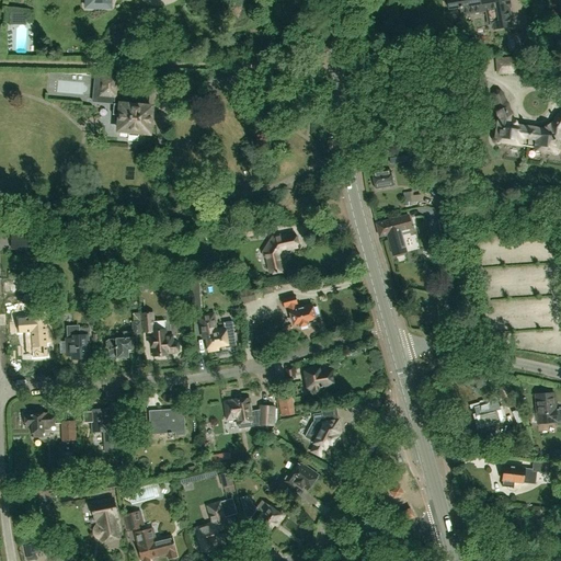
[(460,8),(461,15),(487,11),(489,26),(493,25),(494,30),(512,27),(508,8),(511,8),(510,0),(446,0),(448,10),(460,8)]
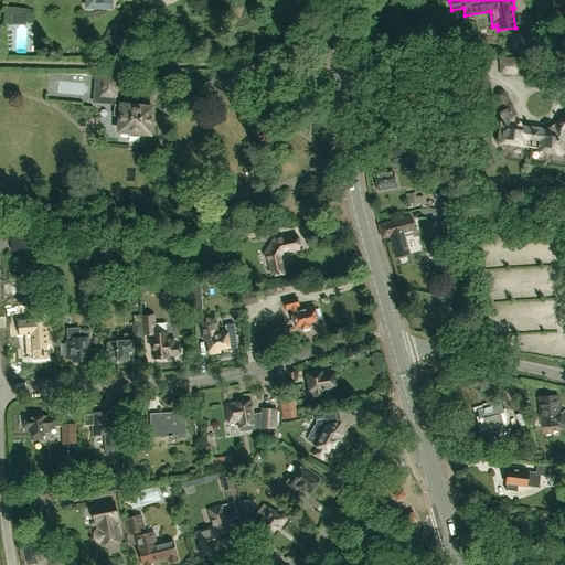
[(7,13),(7,19),(10,19),(10,24),(25,25),(25,19),(25,12),(10,12),(10,13),(7,13)]
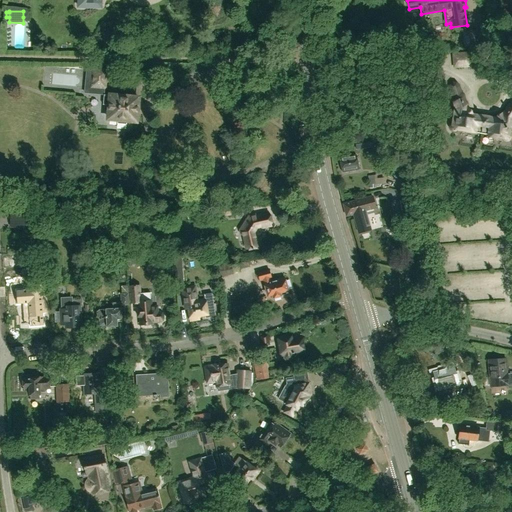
[(485,29),(468,32),(469,35),(464,36),(466,45),(470,44),(470,46),(487,43),(485,29)]
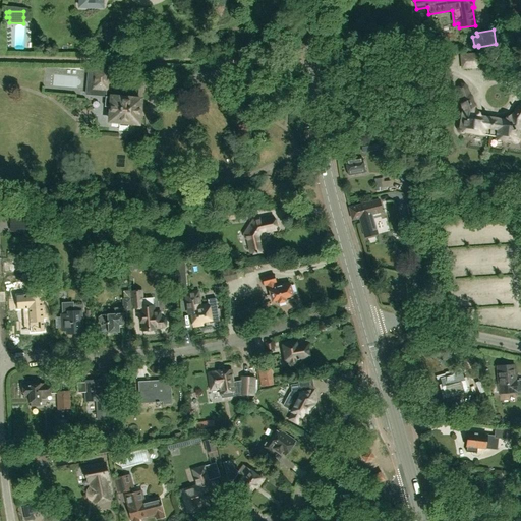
[(477,55),(461,56),(462,69),(478,68),(477,55)]
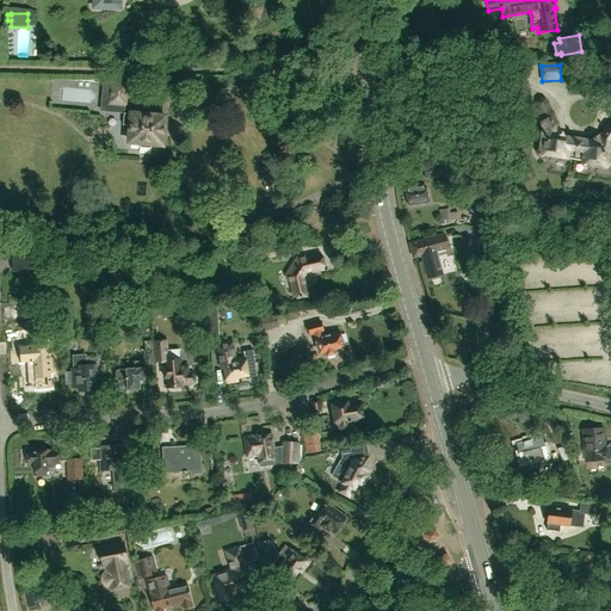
[(110,81),(107,105),(127,106),(129,84),(110,81)]
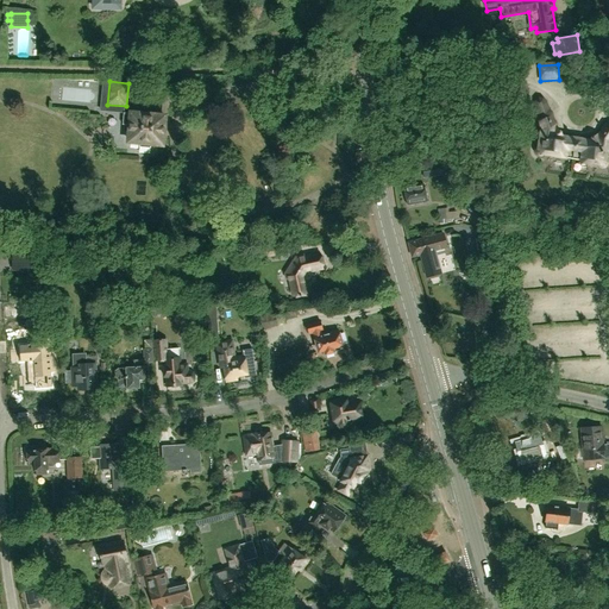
[(572,158),(576,138),(570,137),(569,138),(559,137),(559,135),(557,131),(554,131),(556,130),(551,114),(548,113),(545,104),(544,101),(537,104),(535,106),(539,115),(537,118),(538,119),(539,121),(541,127),(541,129),(539,130),(538,133),(540,137),(539,146),(538,148),(535,149),(534,150),(535,152),(535,154),(538,156),(540,156),(542,156),(544,154),(572,158)]
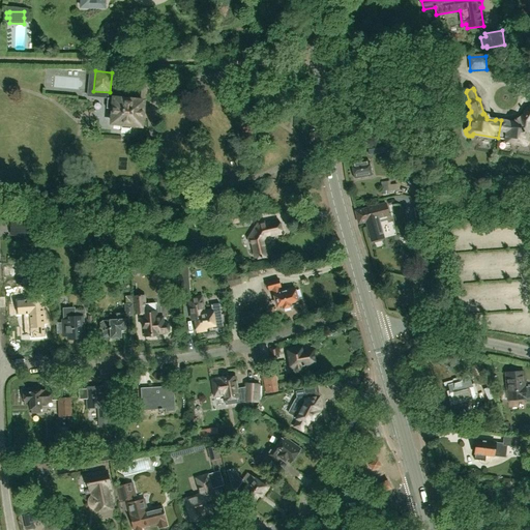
[(141,125),(143,102),(115,99),(108,98),(107,109),(114,109),(113,113),(111,115),(111,118),(113,120),(113,123),(121,123),(121,128),(131,129),(131,124),(141,125)]
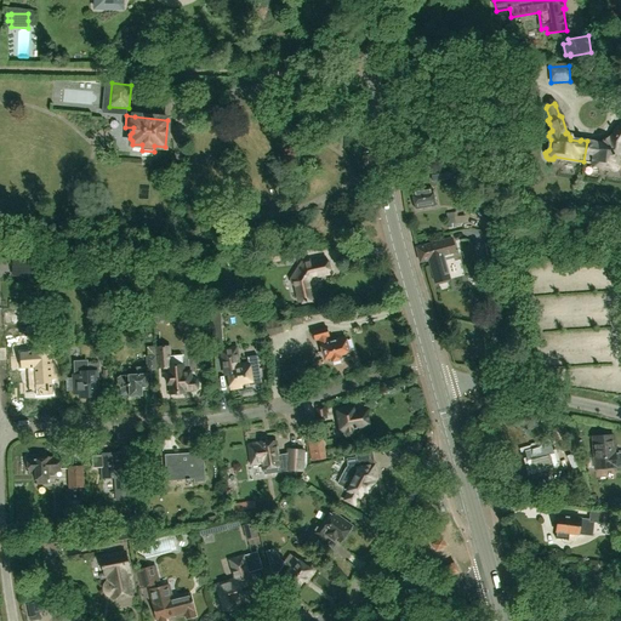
[(191,119),(181,119),(182,131),(191,130),(191,119)]
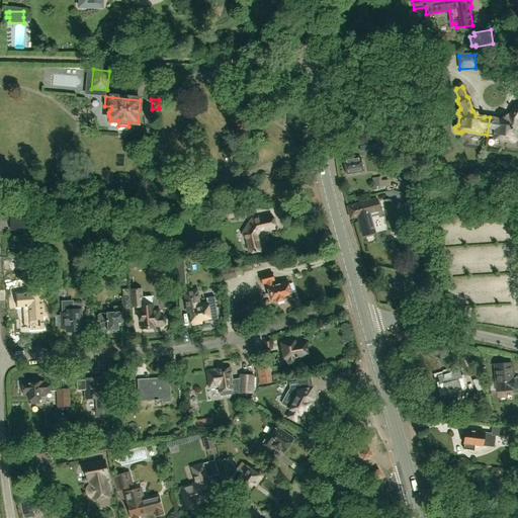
[(496,118),(490,117),(487,135),(500,138),(501,139),(508,140),(509,142),(510,143),(511,143),(512,143),(514,143),(515,141),(516,140),(516,139),(516,138),(515,136),(514,135),(515,128),(517,128),(517,121),(517,119),(517,117),(517,104),(516,106),(514,107),(508,116),(508,117),(506,116),(502,119),(502,120),(496,119),(496,118)]
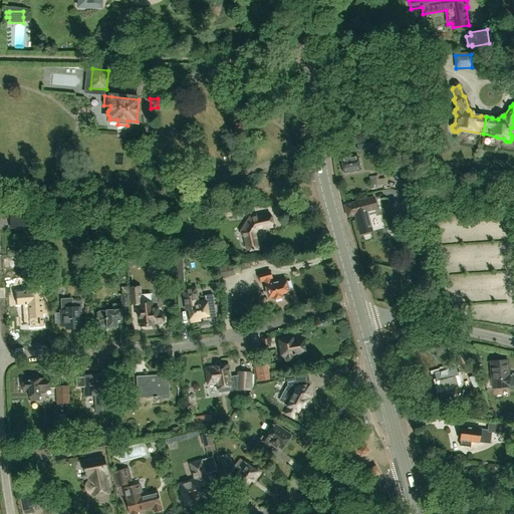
[(374,137),(355,140),(356,151),(375,148),(374,137)]
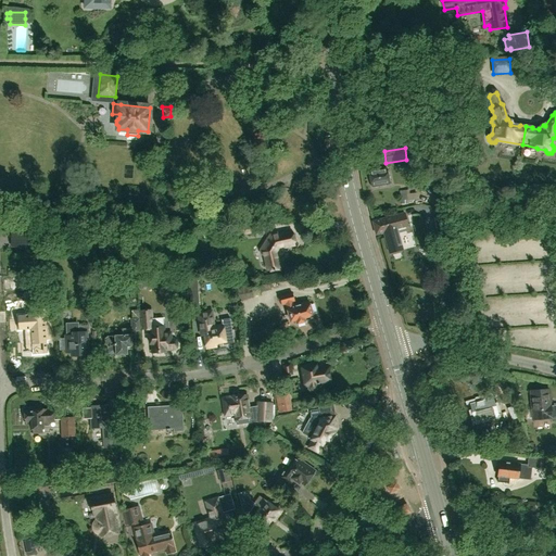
[(387,168),(369,172),(371,187),(389,185),(387,168)]
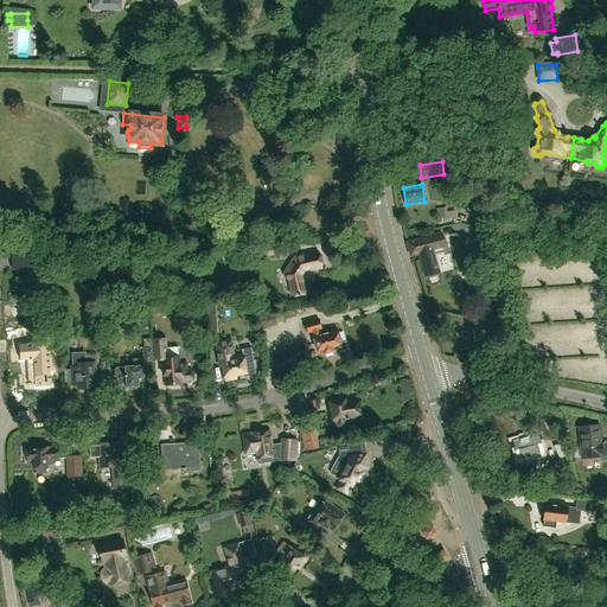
[(409,242),(407,242),(410,256),(419,254),(425,276),(439,273),(433,250),(445,247),(441,234),(409,242)]
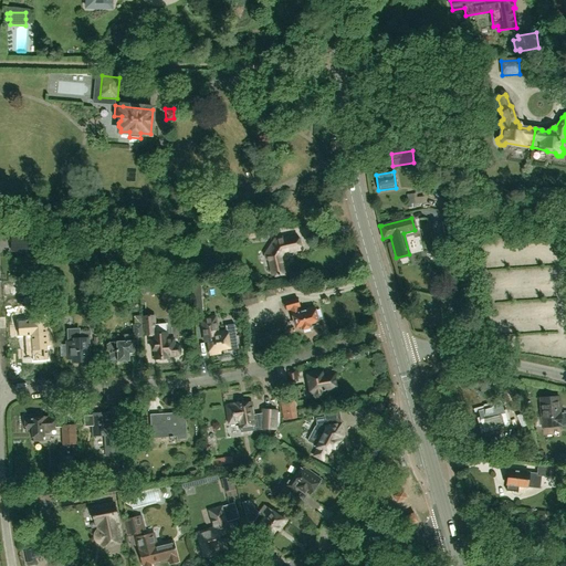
[(188,239),(168,228),(165,233),(185,244),(188,239)]
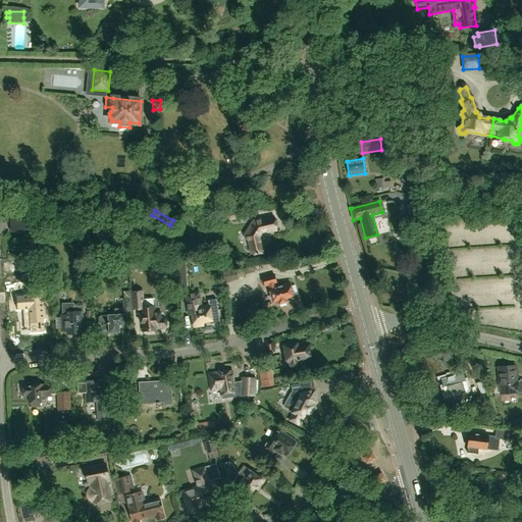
[(246,211),(231,213),(232,220),(247,218),(246,211)]
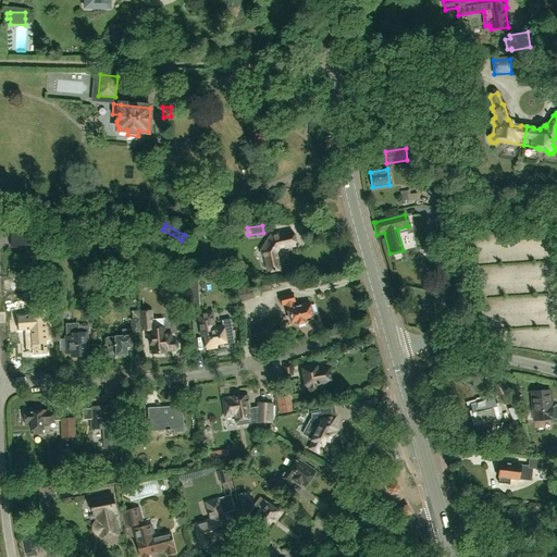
[(31,232),(11,232),(11,246),(31,246),(31,232)]
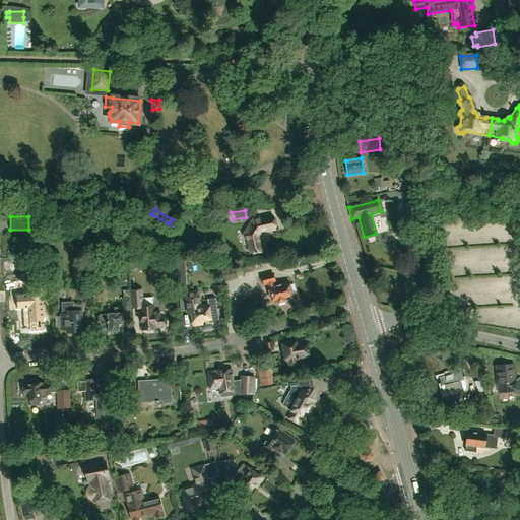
[(274,220),(272,220),(271,217),(259,220),(258,218),(252,220),(244,234),(245,238),(247,239),(250,253),(252,252),(253,253),(263,251),(260,241),(259,242),(258,237),(261,232),(266,231),(266,232),(274,230),(274,226),(275,226),(274,220)]
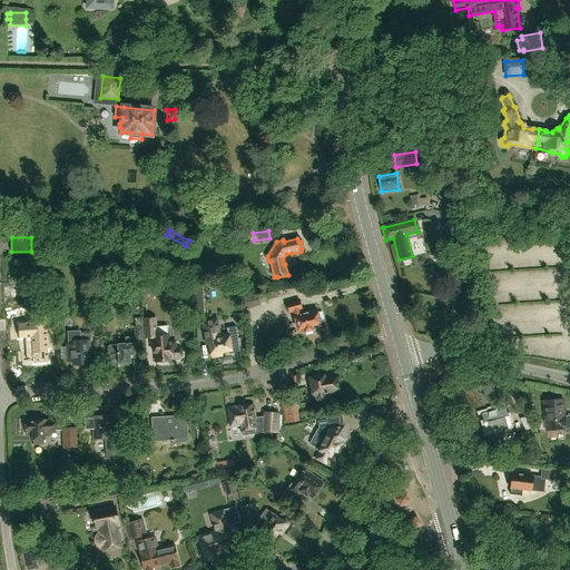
[(459,238),(449,241),(450,248),(460,247),(459,238)]
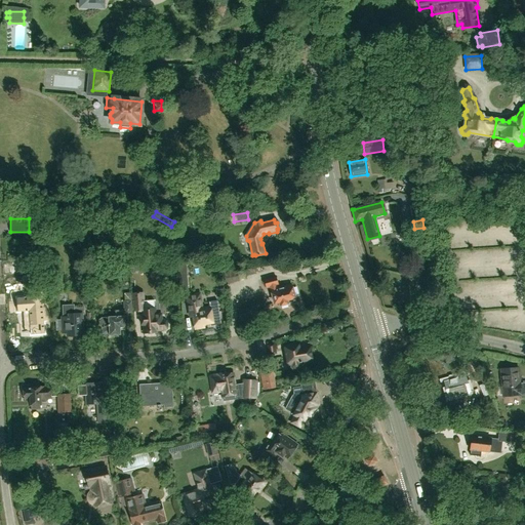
[(237,270),(223,273),(225,284),(239,282),(237,270)]
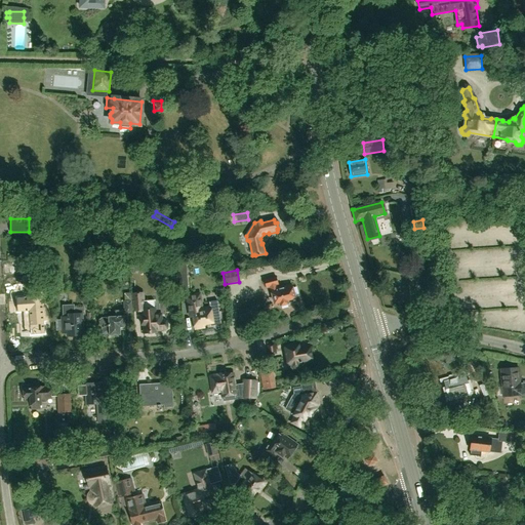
[(296,303),(295,299),(297,296),(296,291),(292,291),(291,286),(277,289),(276,285),(278,285),(276,278),(264,281),(266,288),(270,287),(274,304),(280,303),(280,305),(287,304),(288,307),(294,305),(296,303)]
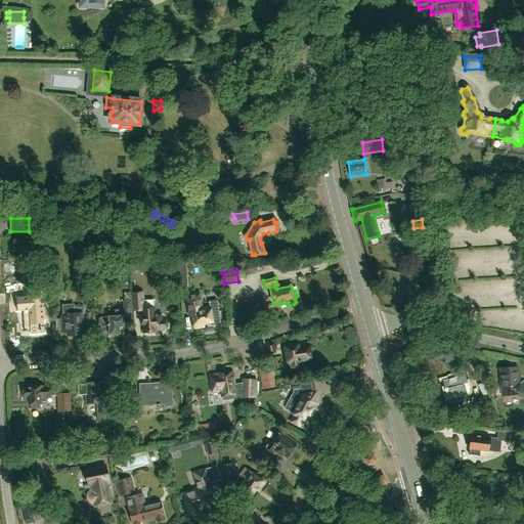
[(143,292),(132,293),(133,312),(141,312),(141,316),(140,316),(141,323),(143,323),(143,333),(156,332),(156,331),(164,330),(166,329),(167,326),(166,323),(166,321),(164,321),(161,321),(161,315),(156,315),(155,300),(144,301),(143,292)]
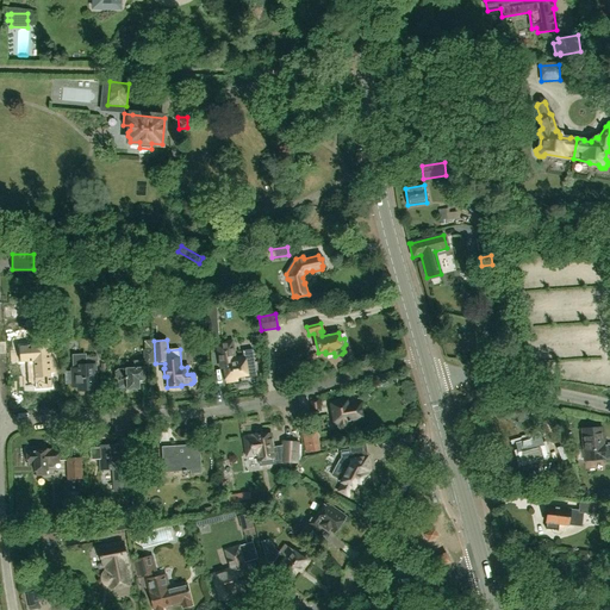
[(232,341),(217,343),(221,367),(224,366),(226,383),(236,381),(236,378),(247,375),(247,378),(256,377),(251,349),(242,350),(243,355),(235,358),(232,341)]
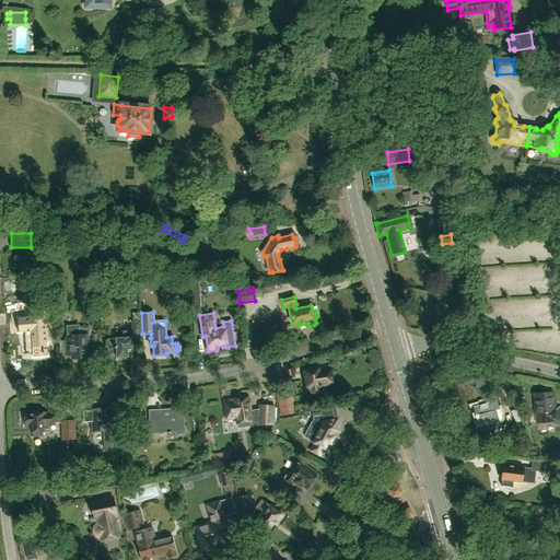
[(45,315),(18,316),(19,331),(25,331),(46,330),(45,315)]
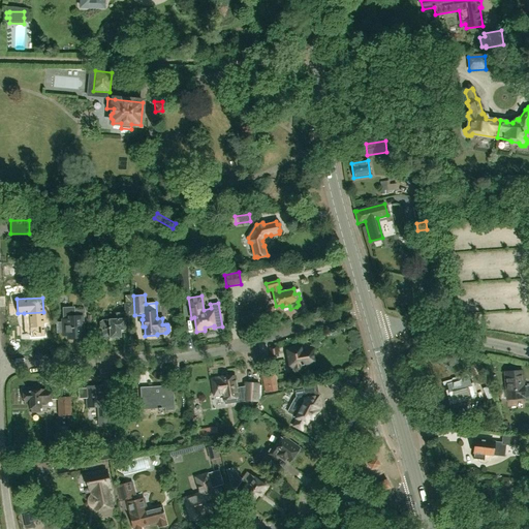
[(116,312),(116,319),(109,319),(109,320),(101,320),(99,322),(99,328),(102,331),(100,334),(101,338),(105,339),(110,338),(121,338),(121,331),(126,330),(125,316),(133,315),(133,303),(124,304),(124,312),(116,312)]
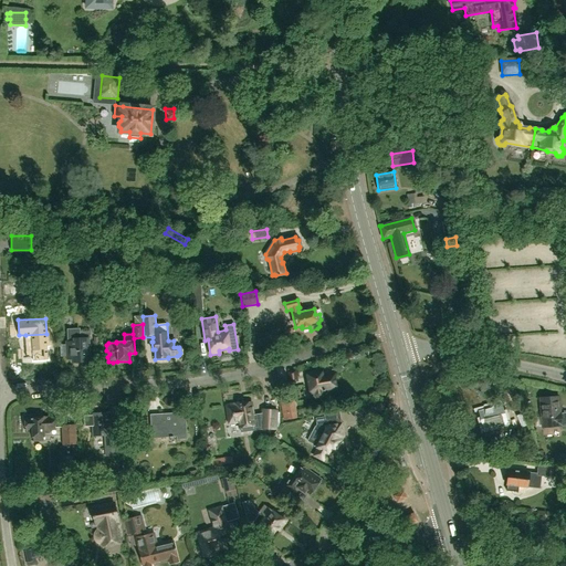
[(60,345),(61,357),(67,356),(67,359),(75,359),(76,363),(90,362),(88,339),(91,339),(91,332),(66,332),(67,343),(66,343),(66,344),(60,345)]
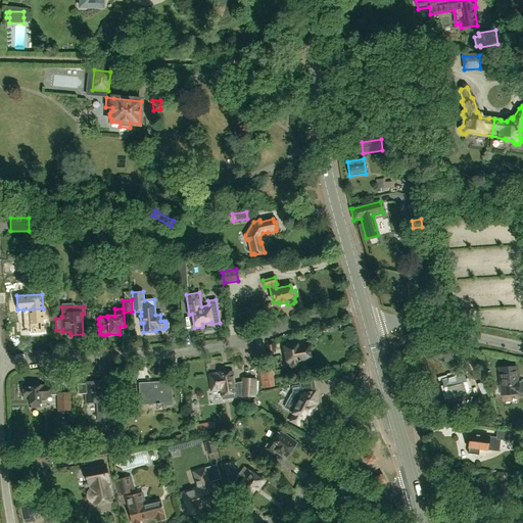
[(43,308),(24,310),(24,329),(30,329),(30,332),(44,332),(43,308)]
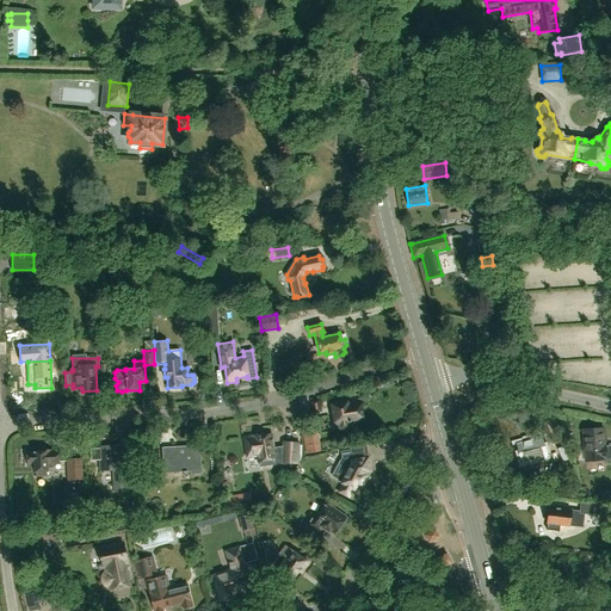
[(358,400),(332,405),(335,425),(340,425),(341,426),(343,429),(345,429),(347,427),(349,425),(349,423),(362,421),(359,408),(358,400)]
